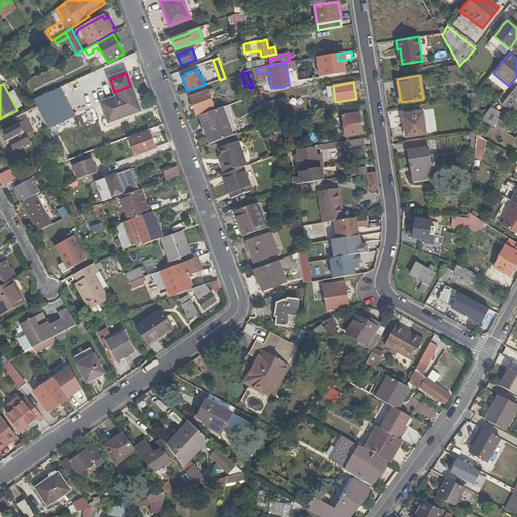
[(205,85),(187,91),(196,115),(214,109),(205,85)]
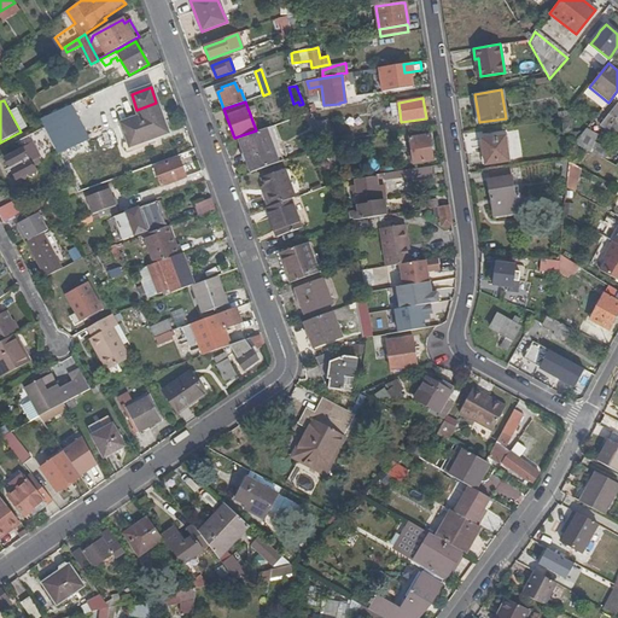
[(156,103),(136,110),(139,117),(158,110),(156,103)]
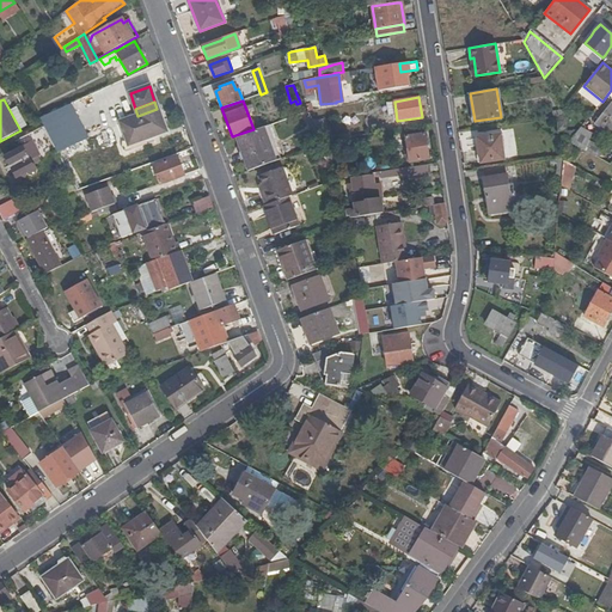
[(611,102),(611,103),(595,123),(611,136),(611,102)]
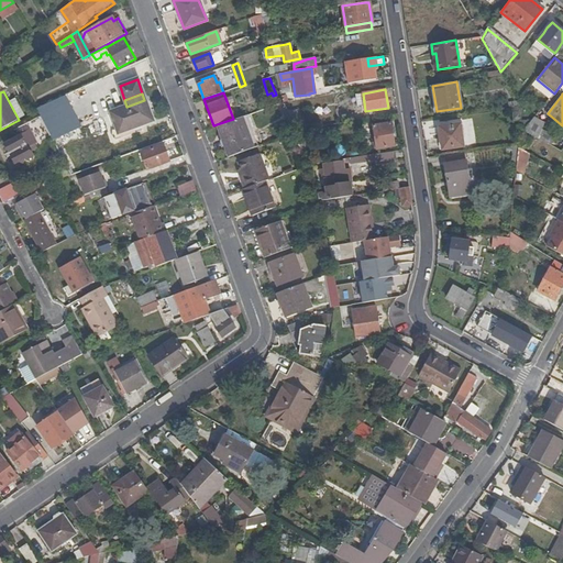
[(66,95),(39,108),(53,140),(81,127),(66,95)]
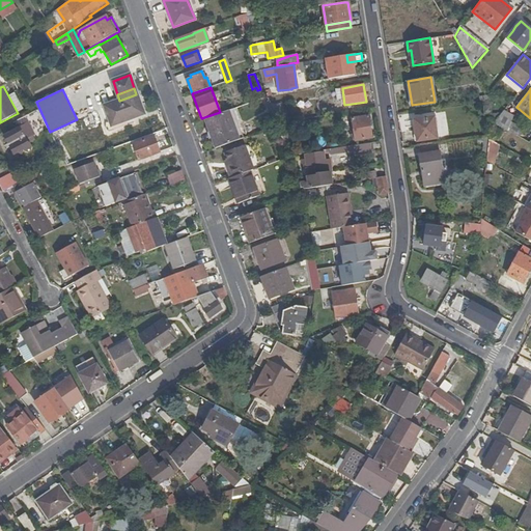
[(136,94),(119,101),(104,106),(110,123),(123,118),(126,121),(143,114),(136,94)]
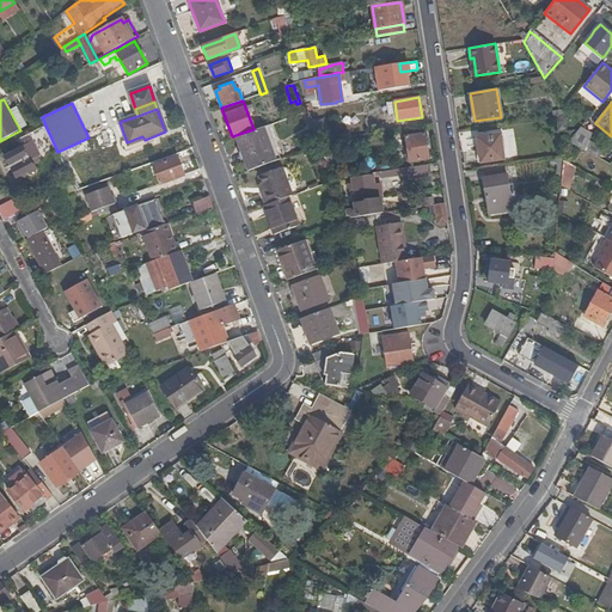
[(305,118),(322,145),(328,142),(326,142),(311,117),(305,118)]
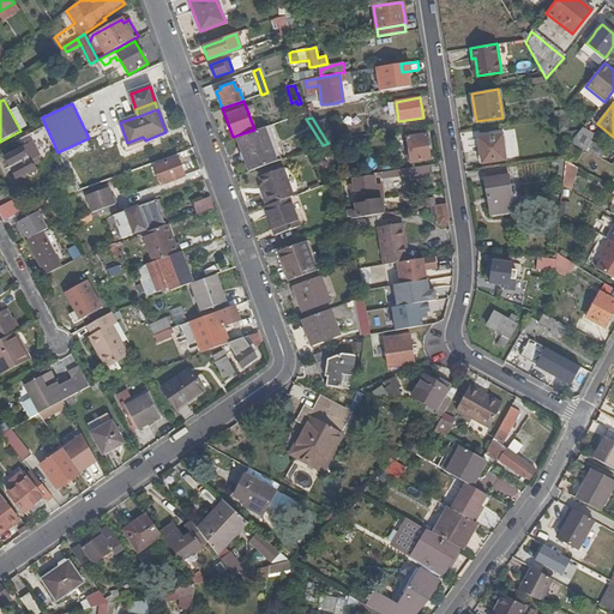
[(236,138),(248,172),(277,161),(265,127),(236,138)]
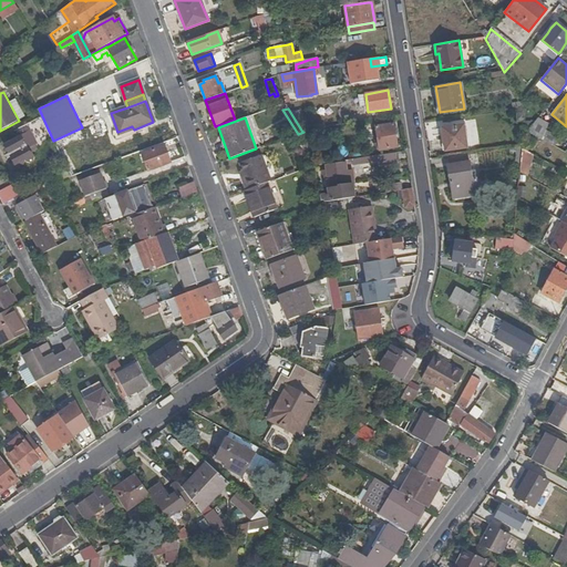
[(398,147),(393,124),(375,126),(379,150),(398,147)]
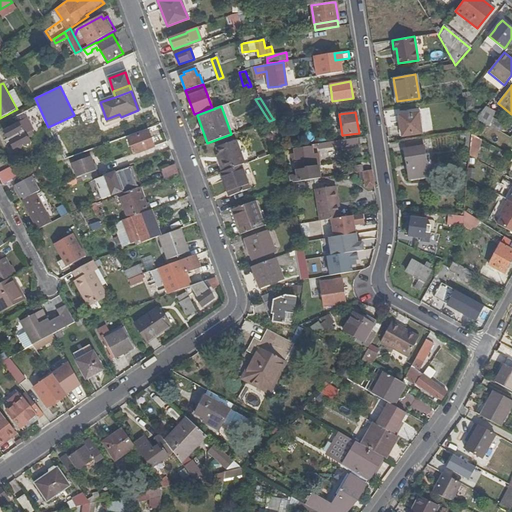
[(399,116),(402,135),(421,132),(418,113),(399,116)]
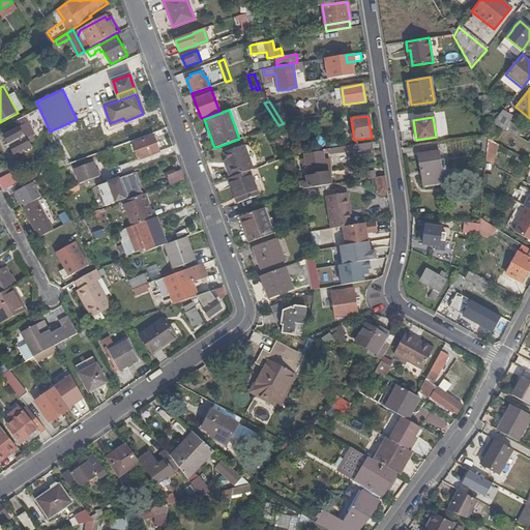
[(508,123),(504,128),(505,129),(516,135),(528,142),(529,140),(529,137),(528,137),(527,138),(520,134),(522,131),(508,123)]
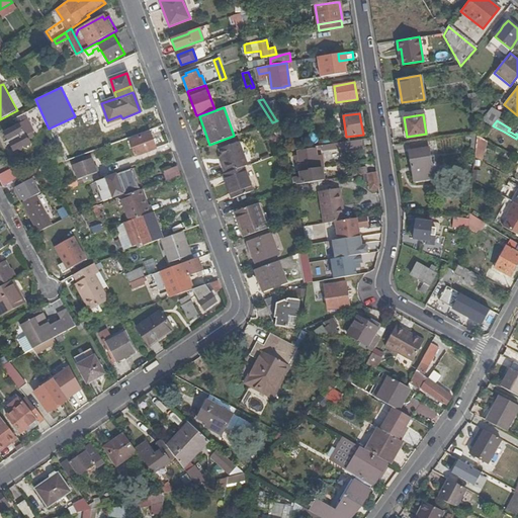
[(28,128),(23,132),(19,124),(4,133),(14,151),(23,147),(20,142),(26,139),(25,137),(31,134),(28,128)]
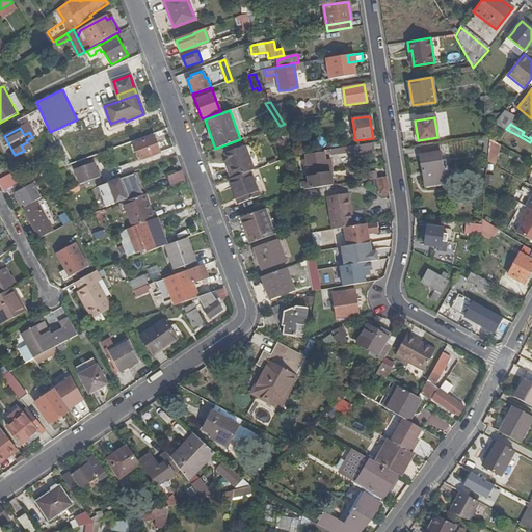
[(139,160),(160,152),(154,136),(133,144),(139,160)]
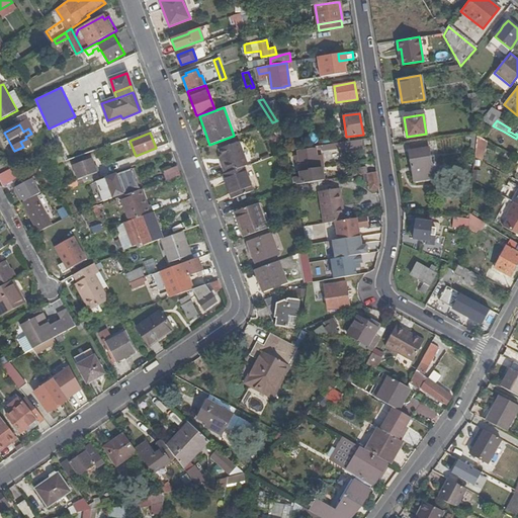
[(362,139),(324,145),(325,151),(348,147),(349,151),(363,149),(362,139)]
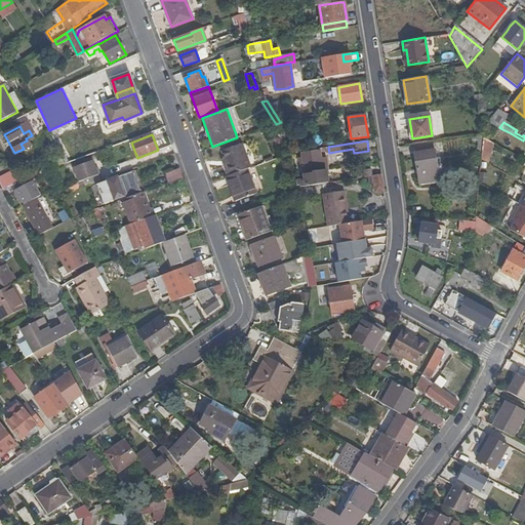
[(434,142),(414,145),(416,153),(415,153),(420,186),(440,182),(437,161),(440,160),(440,157),(436,158),(434,142)]
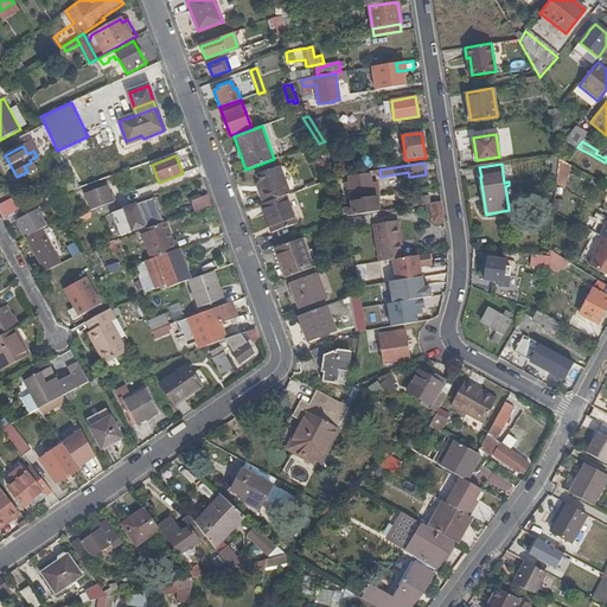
[(264,204),(286,196),(291,193),(280,166),(257,174),(262,189),(260,190),(264,204)]
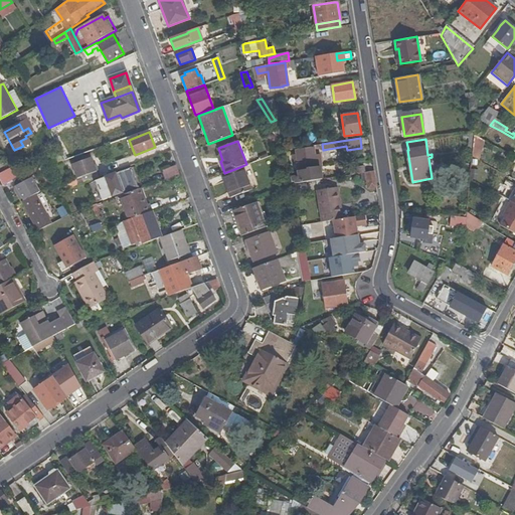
[(297,159),(299,182),(322,179),(320,167),(321,167),(319,155),(315,155),(314,147),(295,149),(296,154),(292,155),(293,160),(297,159)]
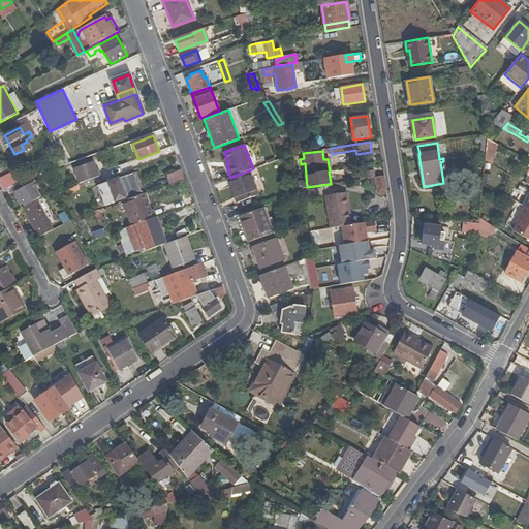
[(34,154),(28,157),(32,164),(38,160),(34,154)]
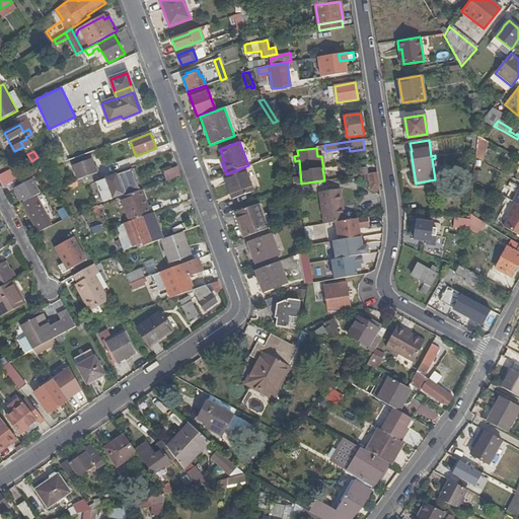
[(92,158),(73,165),(79,180),(98,173),(92,158)]
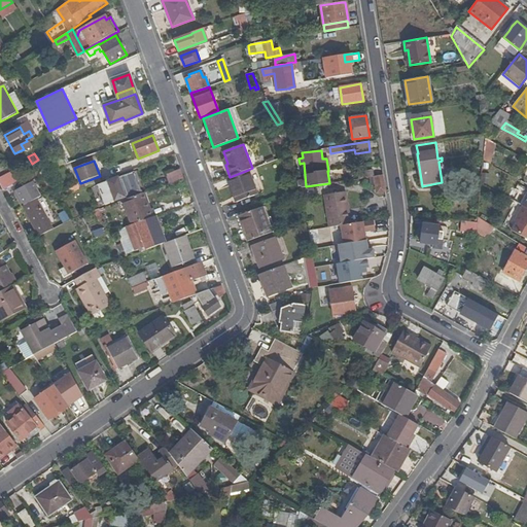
[(358,178),(373,176),(372,169),(357,171),(358,178)]
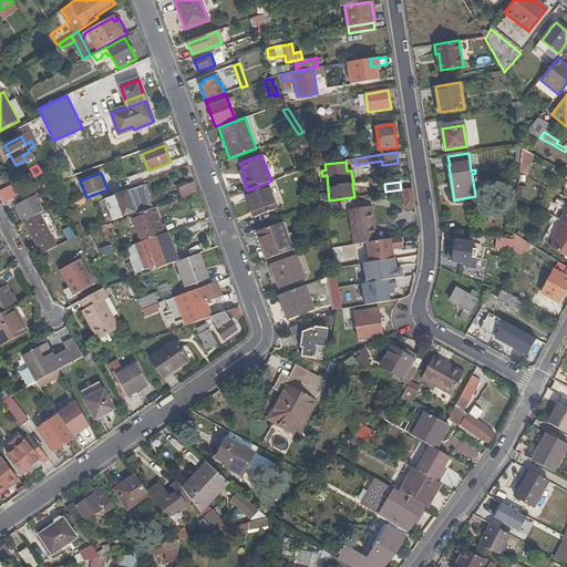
[(182,197),(197,193),(194,183),(178,188),(182,197)]
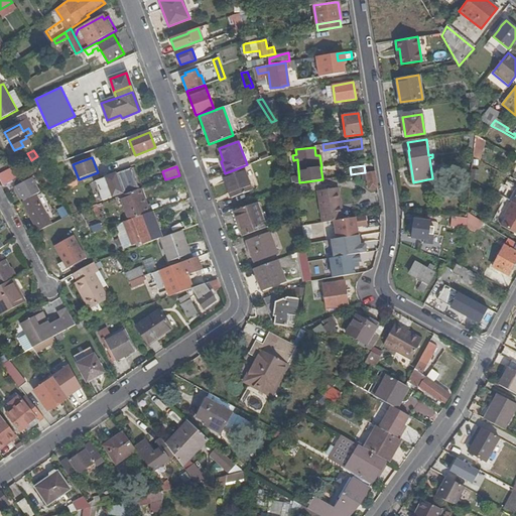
[(225,173),(223,173),(232,199),(252,191),(243,166),(225,173)]
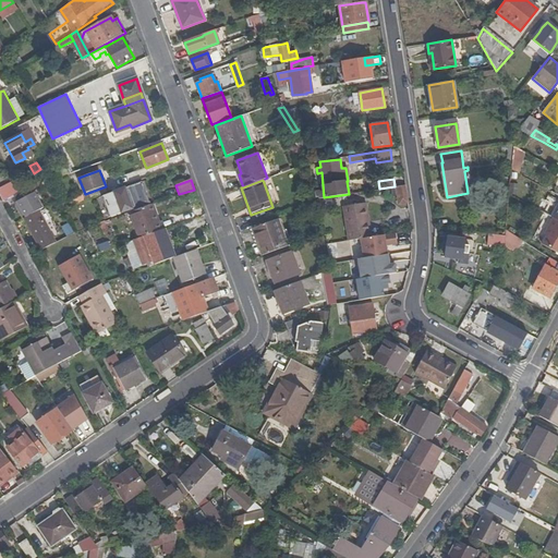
[(409,203),(405,184),(396,185),(399,204),(409,203)]
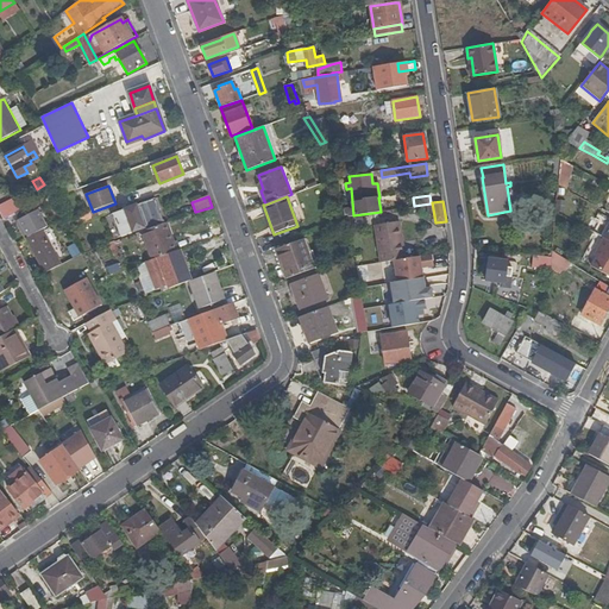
[(125,212),(123,213),(125,221),(129,220),(130,224),(127,225),(129,227),(131,227),(133,233),(144,228),(136,206),(125,211),(125,212)]
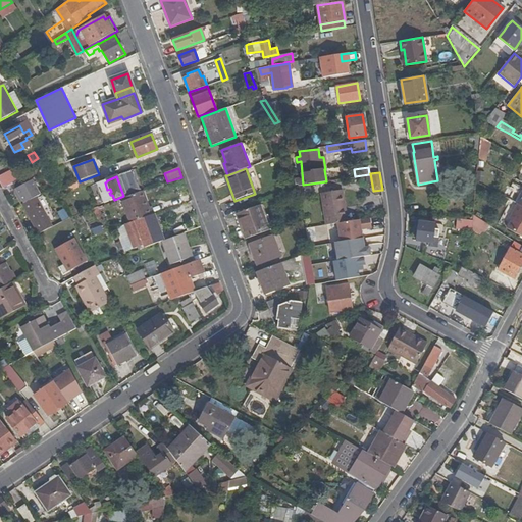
[(22,205),(39,235),(52,227),(36,198),(37,197),(29,183),(17,189),(25,203),(22,205)]
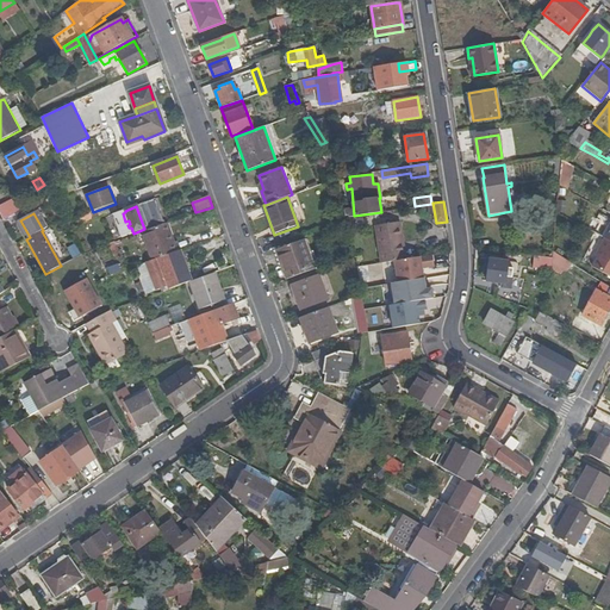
[(80,218),(64,223),(69,231),(82,226),(80,218)]
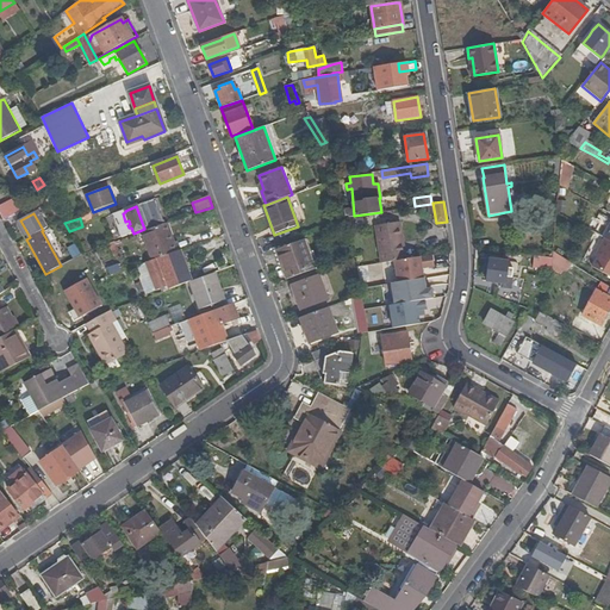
[(154,261),(159,259),(180,250),(178,242),(174,243),(167,223),(143,232),(154,261)]
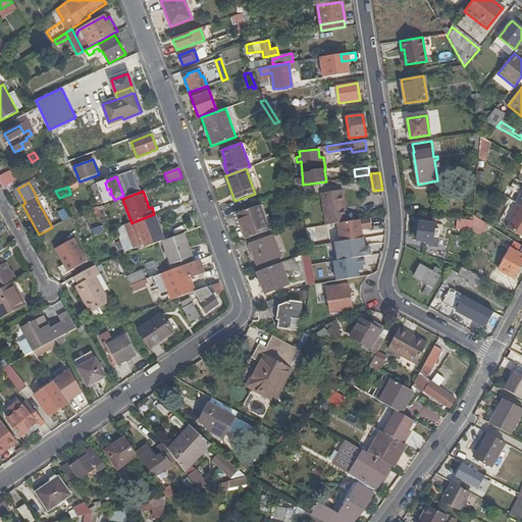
[(321,194),(326,225),(338,223),(347,222),(343,191),(321,194)]
